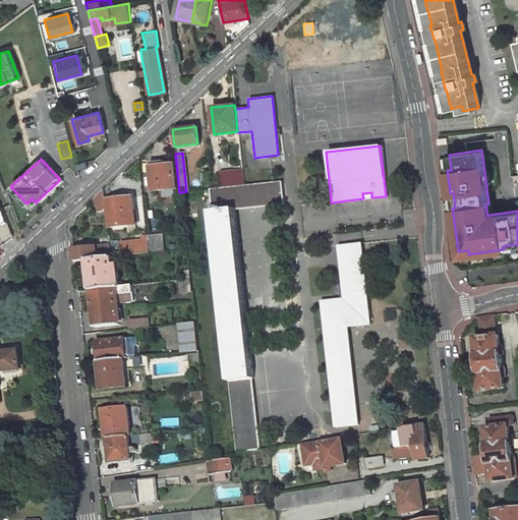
[(177,189),(174,166),(162,168),(162,164),(151,165),(154,192),(177,189)]
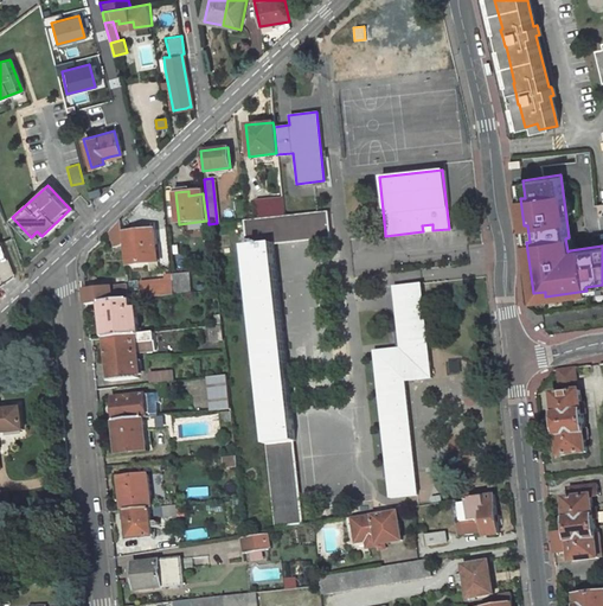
[(281,197),(254,199),(256,218),(282,215),(281,197)]
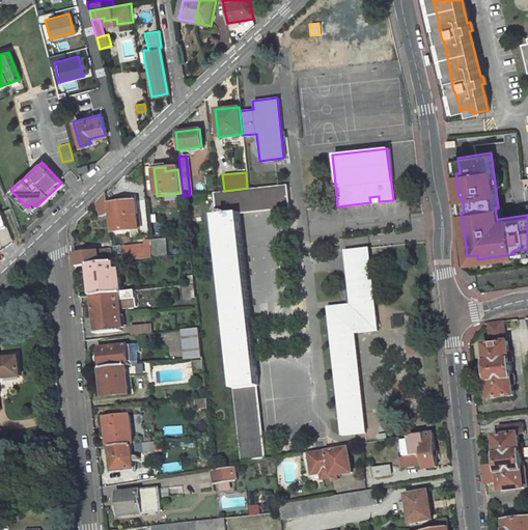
[(287,207),(285,184),(271,186),(274,208),(287,207)]
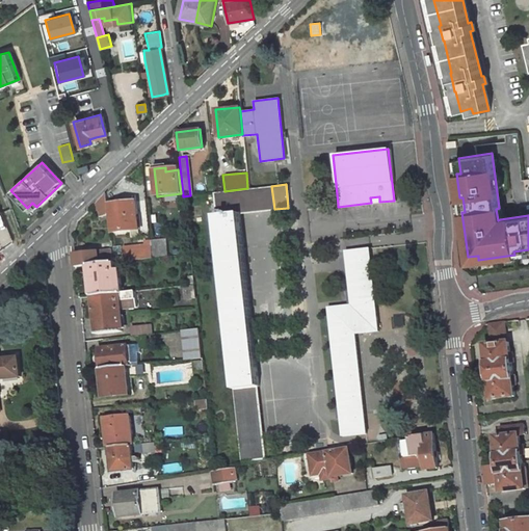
[(274,209),(271,186),(247,188),(225,191),(215,192),(212,192),(214,215),(237,213),(274,209)]
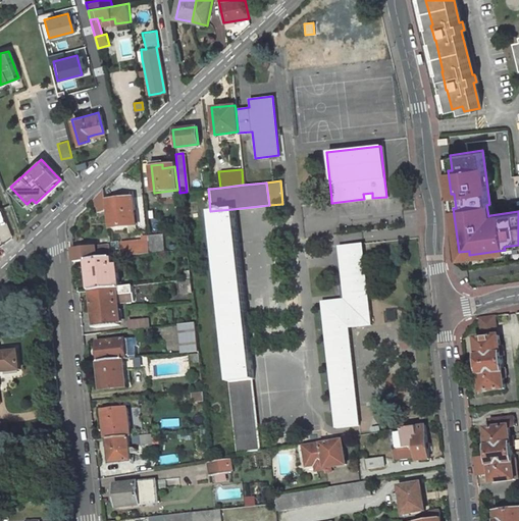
[(92,199),(97,210),(104,209),(102,189),(92,199)]
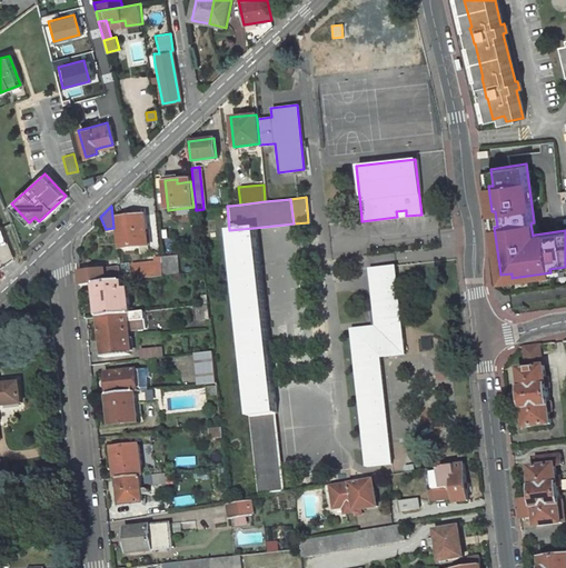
[(147,245),(142,213),(116,217),(119,248),(147,245)]
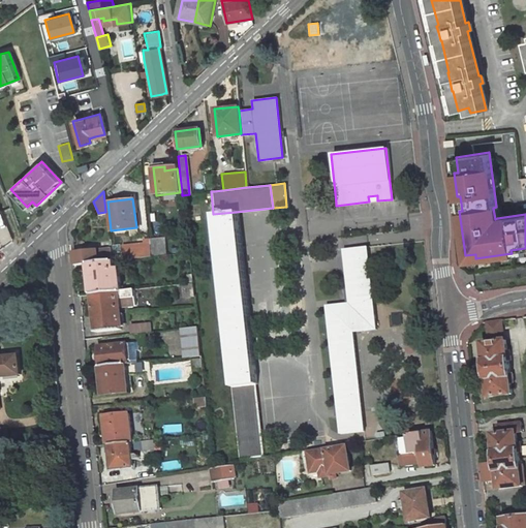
[(213,214),(212,214),(231,386),(255,383),(236,212),(213,214)]
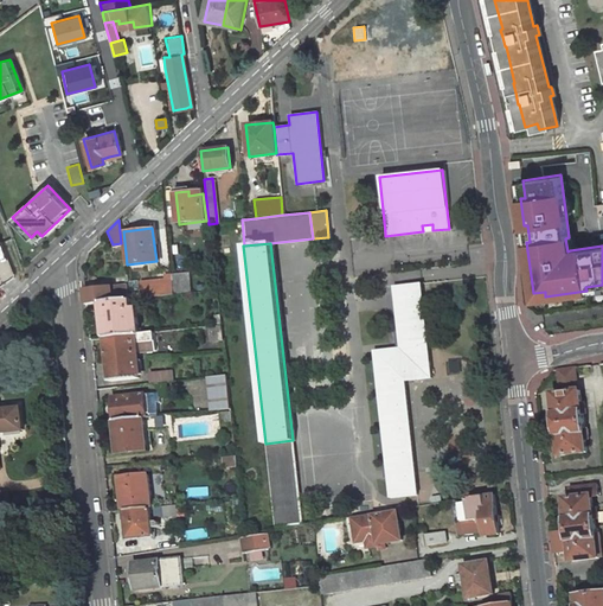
[(190,292),(187,273),(170,275),(170,279),(172,294),(190,292)]
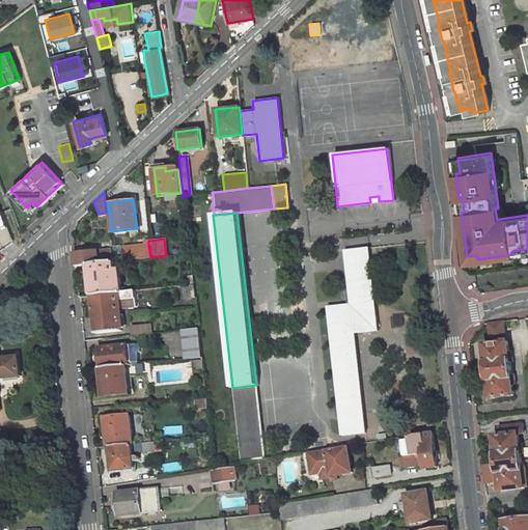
[(148,244),(121,247),(122,260),(150,257),(148,244)]
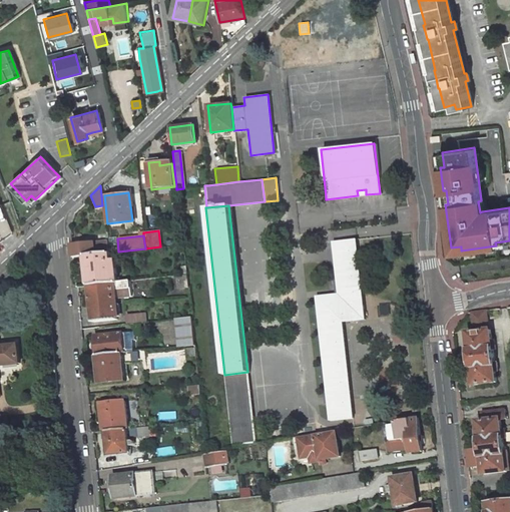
[(361,293),(355,238),(331,240),(337,293),(315,296),(326,397),(326,404),(328,420),(351,417),(350,399),(341,321),(363,319),(361,293)]
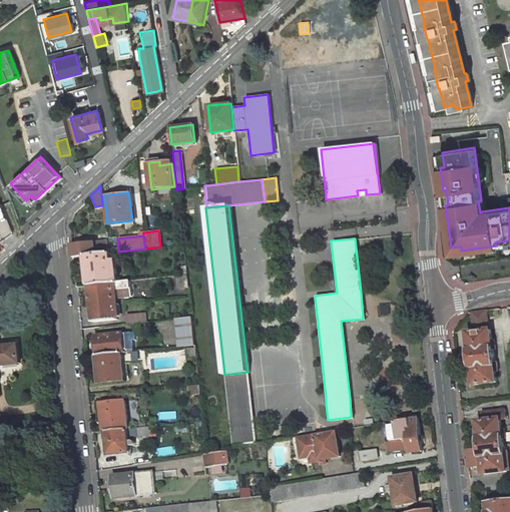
[(100,241),(70,244),(71,257),(84,256),(84,254),(107,252),(106,245),(100,245),(100,241)]
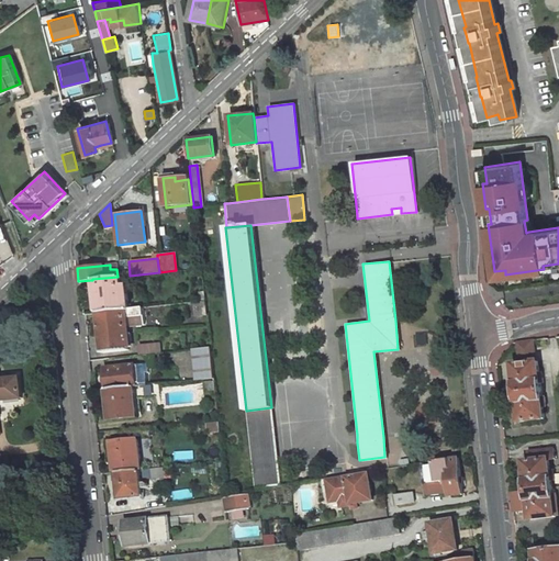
[(127,309),(124,285),(120,285),(119,277),(118,277),(92,279),(92,280),(96,312),(127,309)]
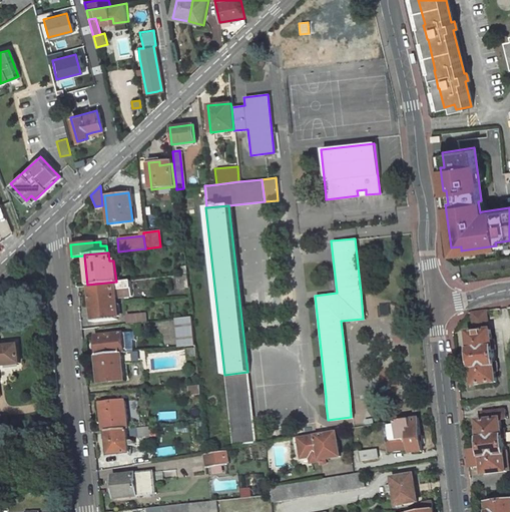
[(175,276),(176,288),(186,287),(185,275),(175,276)]
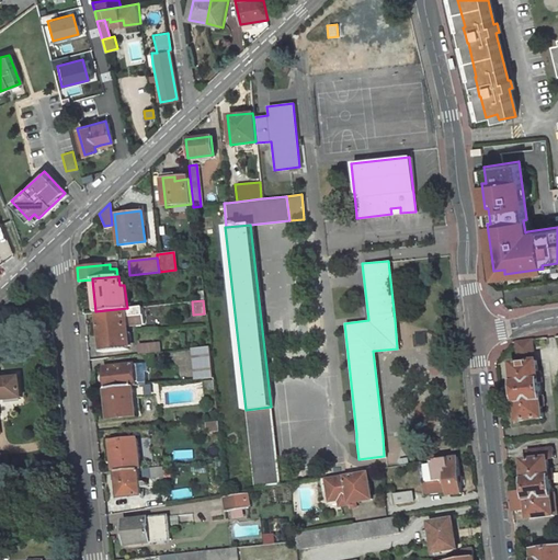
[(127,308),(95,311),(100,352),(126,349),(124,326),(143,323),(140,306),(129,308),(127,308)]
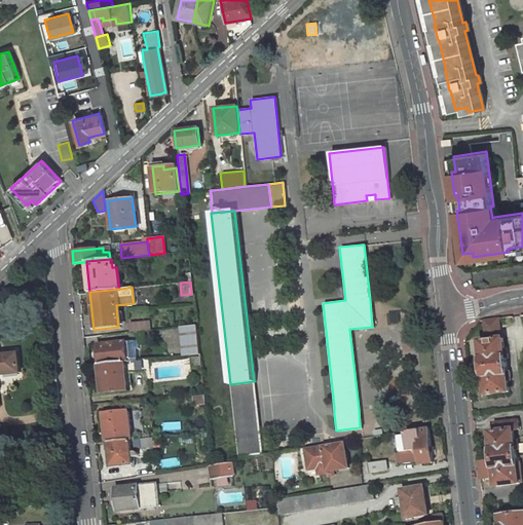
[(478,340),(481,368),(503,366),(503,358),(506,358),(506,353),(502,353),(500,337),(498,338),(496,317),(483,319),(485,339),(478,340)]
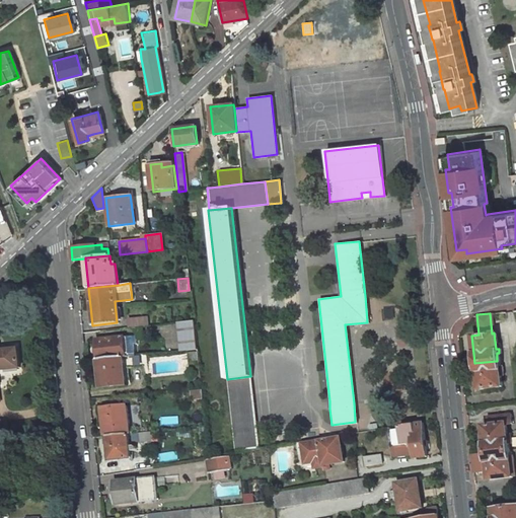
[(146,325),(145,316),(126,318),(127,327),(146,325)]
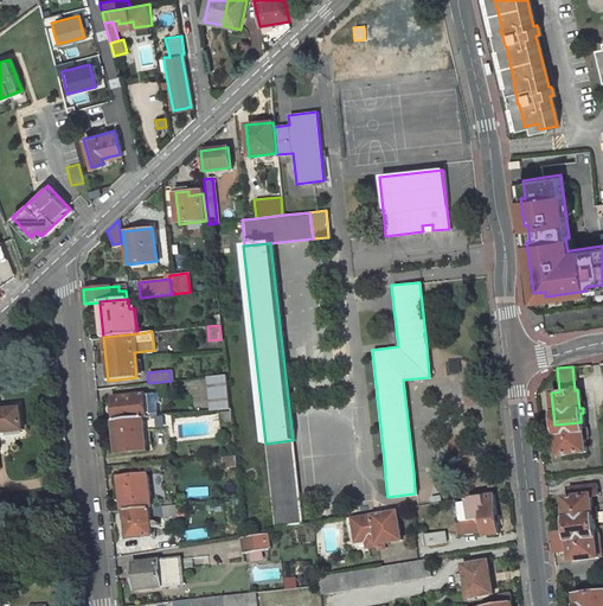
[(207,409),(229,407),(225,375),(204,377),(207,409)]
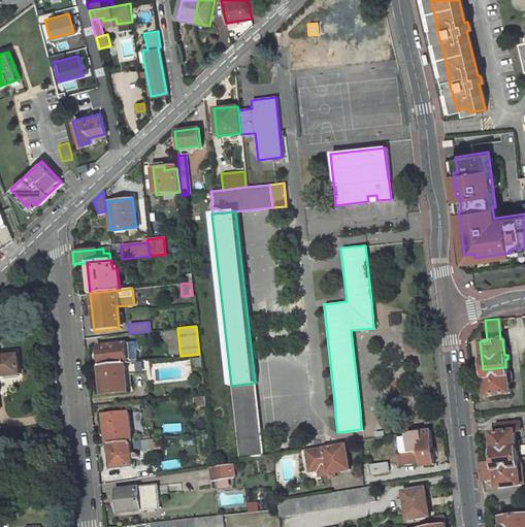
[(96,346),(98,365),(124,362),(135,361),(133,341),(96,346)]
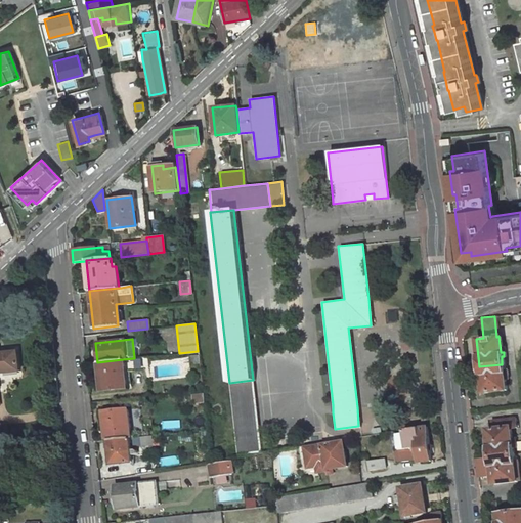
[(0,373),(19,371),(17,351),(0,353),(0,373)]
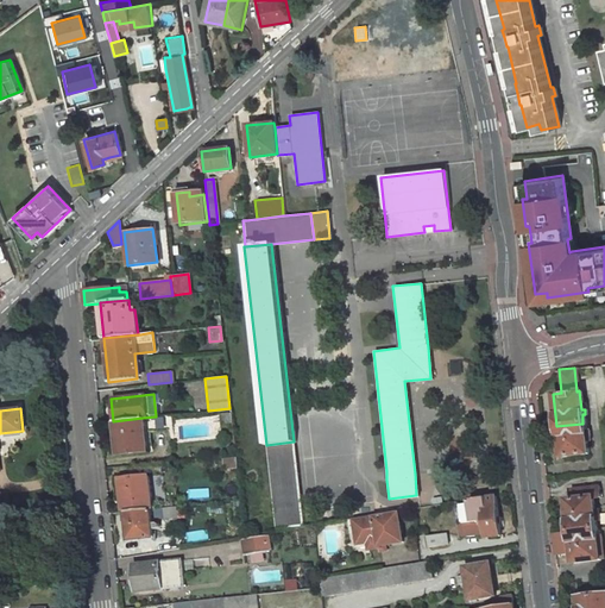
[(219,413),(220,422),(231,421),(229,412),(219,413)]
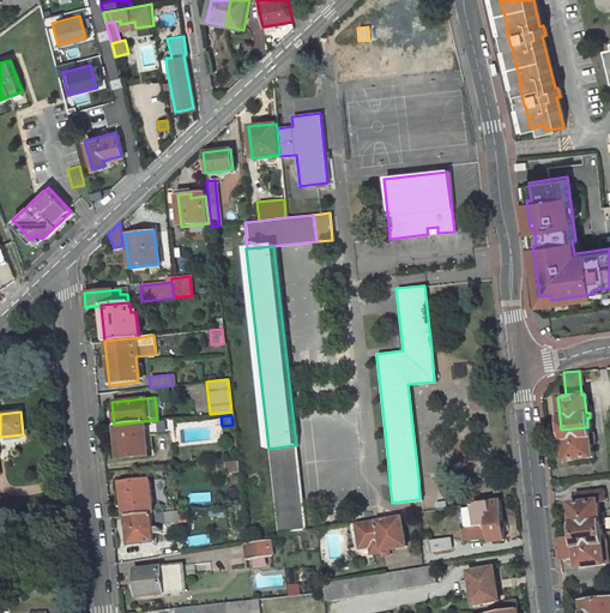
[(144,421),(145,434),(169,432),(167,419),(162,420),(157,420),(144,421)]
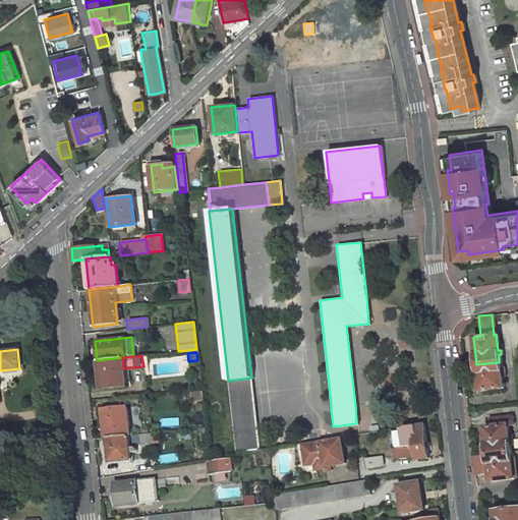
[(100,389),(125,386),(123,368),(122,357),(97,360),(100,389)]
